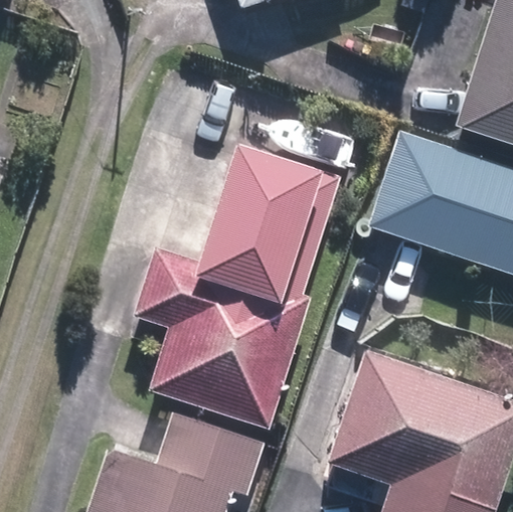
[(240,0),(243,10),(272,0),(240,0)]
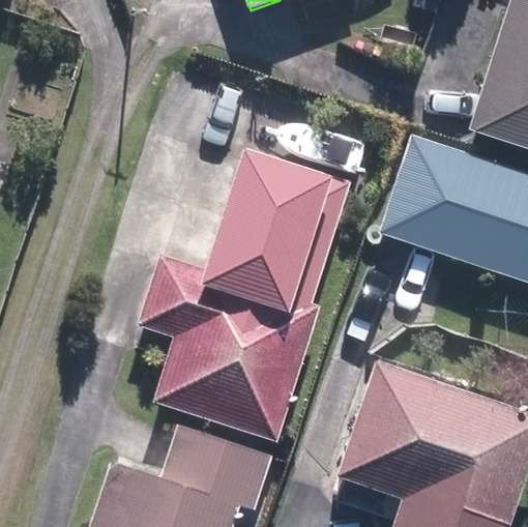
[(527,149),(527,0),(509,0),(469,130),(527,149)]
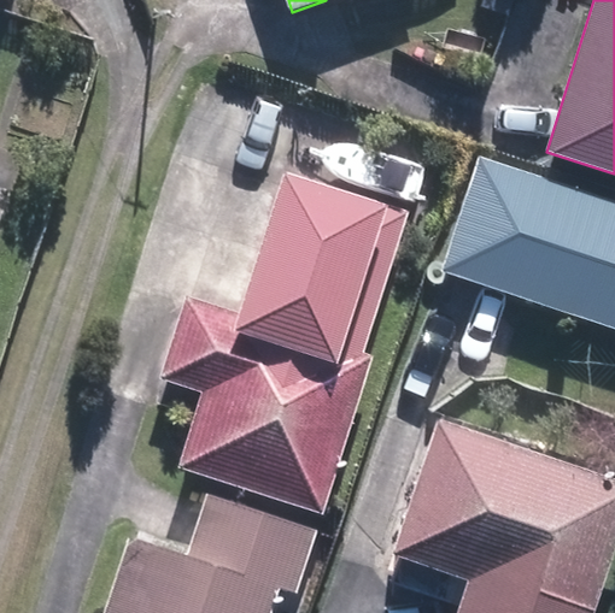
[(614,204),(476,159),(439,271),(614,329),(614,204)]
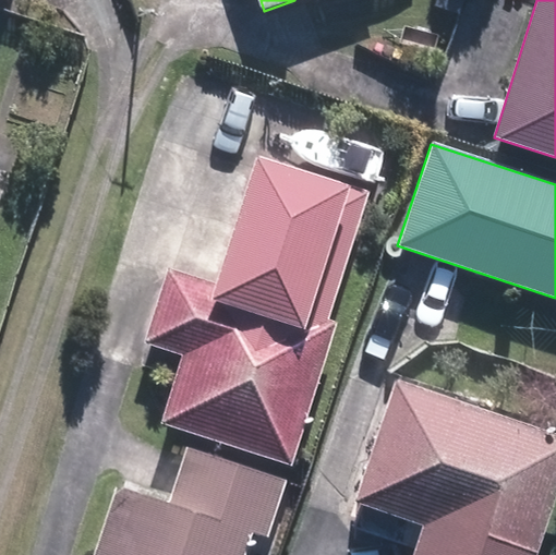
[(184,352),(165,422),(180,426),(179,431),(291,462),(367,192),(254,160),(219,285),(169,270),(149,342),(184,352)]
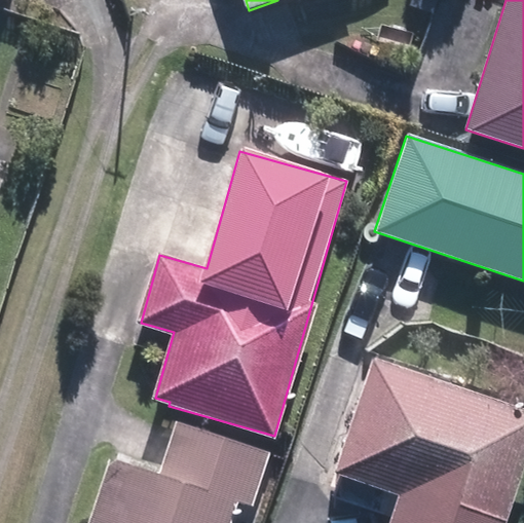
[(503,522),(523,460),(523,407),(373,359),(336,472),(400,492),(389,522),(503,522)]
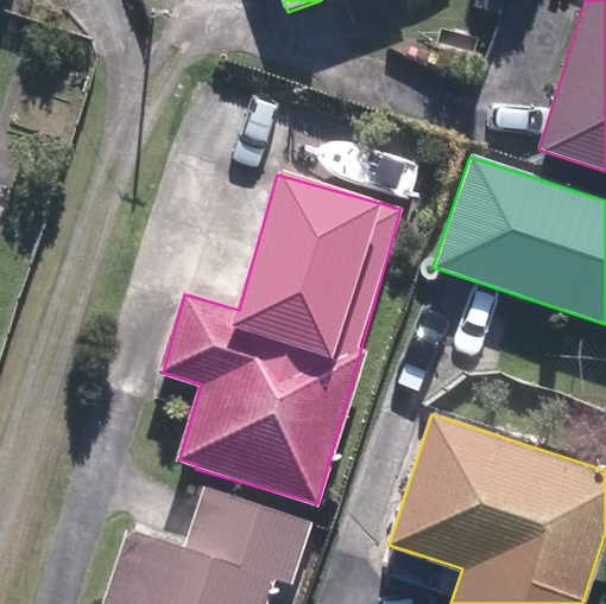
[(202,487),(184,544),(133,527),(108,603),(272,603),(279,583),(291,586),(313,521),(202,487)]
